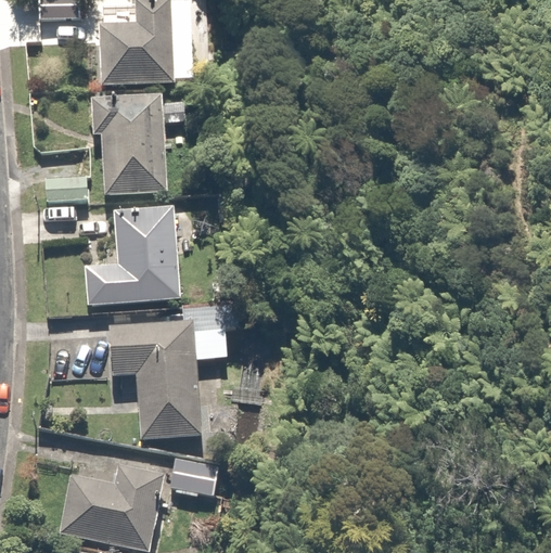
[(37,0),(39,21),(86,18),(84,0),(37,0)]
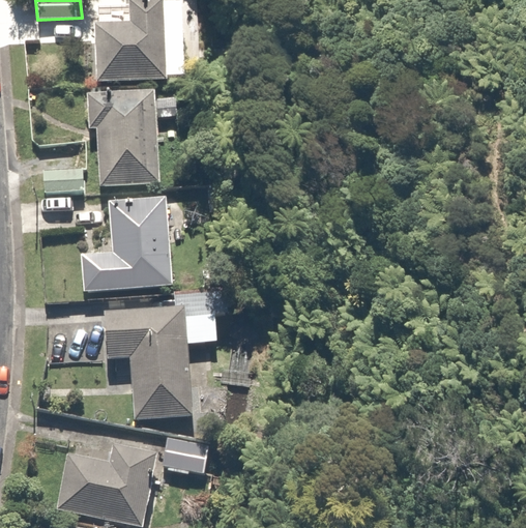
[(134,13),(91,15),(92,80),(166,78),(164,0),(133,0),(134,13)]
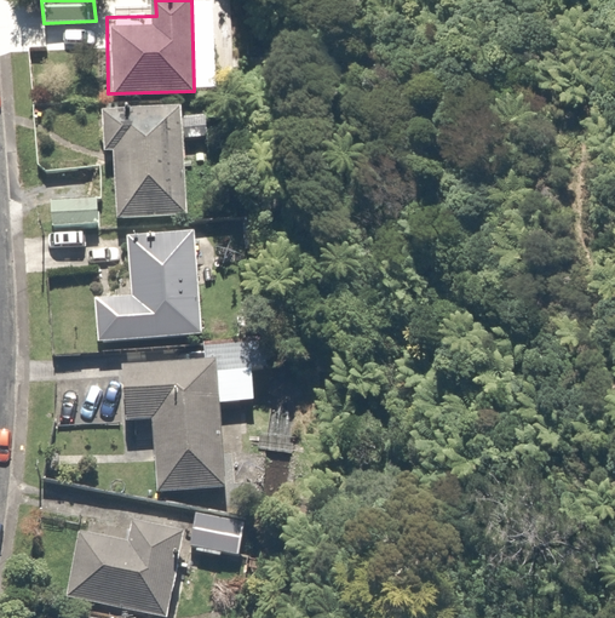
[(182,102),(105,107),(110,216),(188,212),(182,102)]
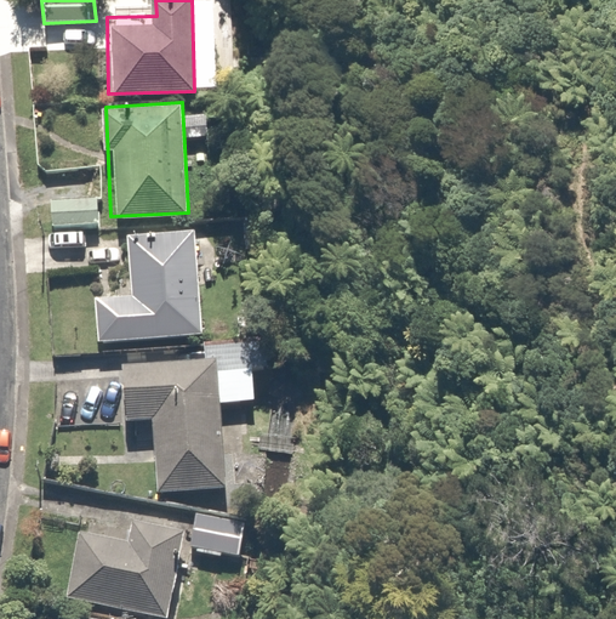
[(103,193),(47,198),(51,230),(107,223),(103,193)]
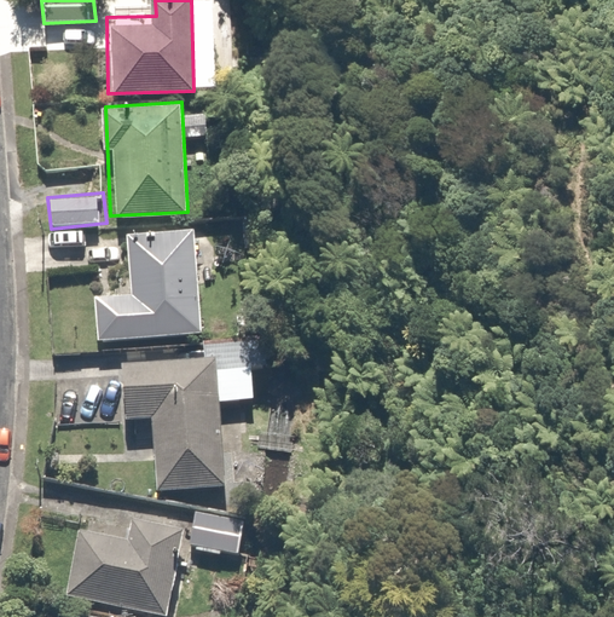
[(93,297),(97,340),(201,333),(193,224),(125,229),(128,294),(93,297)]
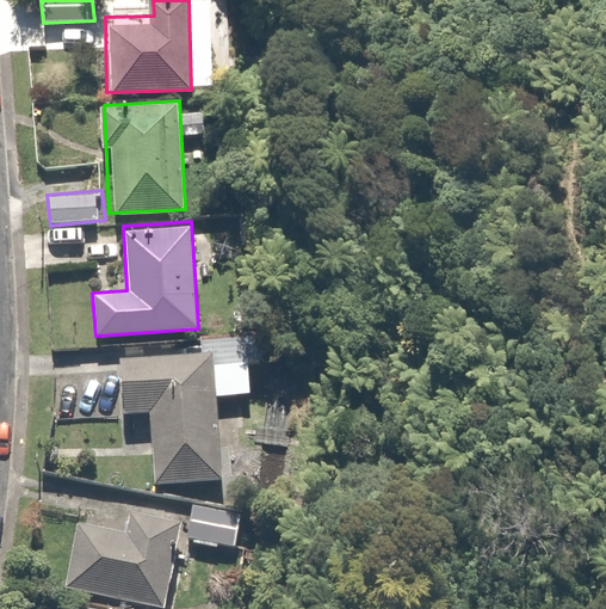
[(252,354),(215,355),(215,373),(216,397),(253,395),(252,354)]
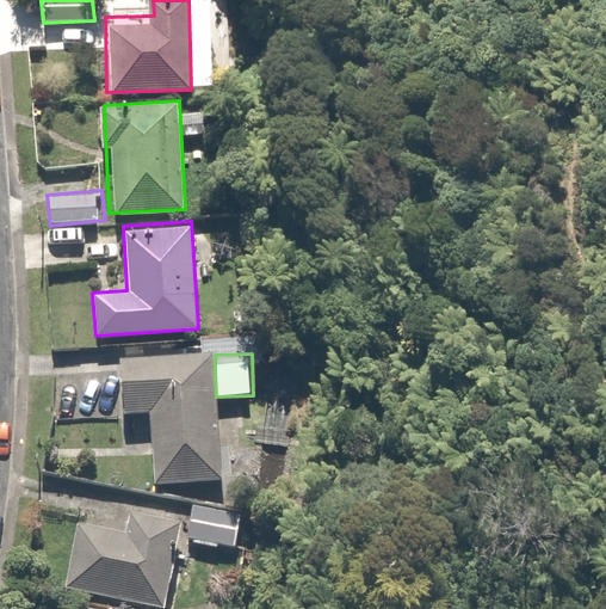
[(215,373),(113,376),(115,412),(147,411),(149,484),(220,481),(216,397),(215,373)]
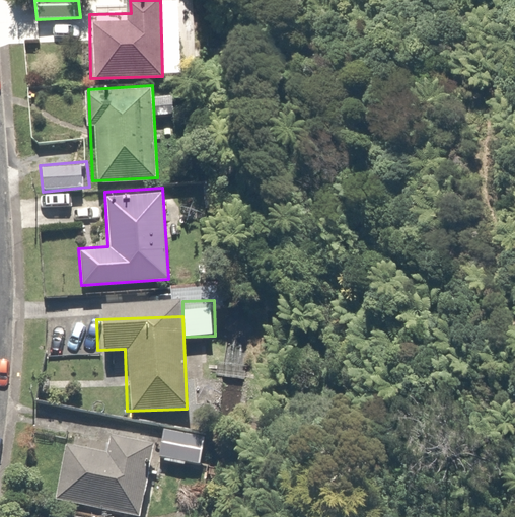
[(55,439),(45,496),(142,512),(145,494),(164,497),(169,464),(147,460),(152,435),(111,428),(106,447),(55,439)]
